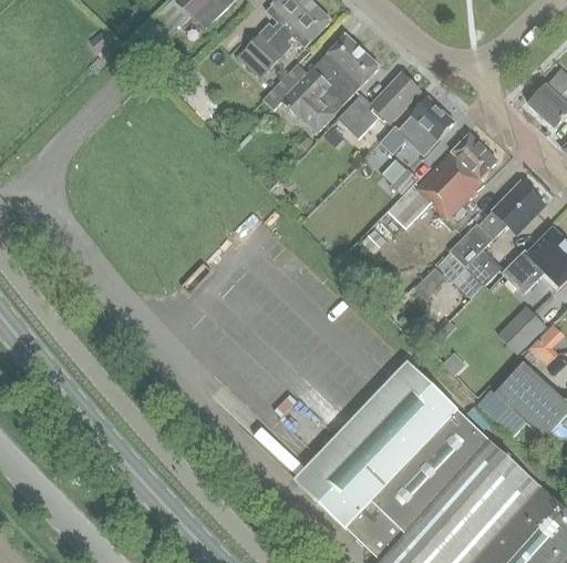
[(191,18),(193,17),(194,16),(207,29),(236,0),(249,0),(253,3),(256,0),(178,0),(177,1),(176,0),(169,0),(156,14),(174,32),(189,16),(191,18)]
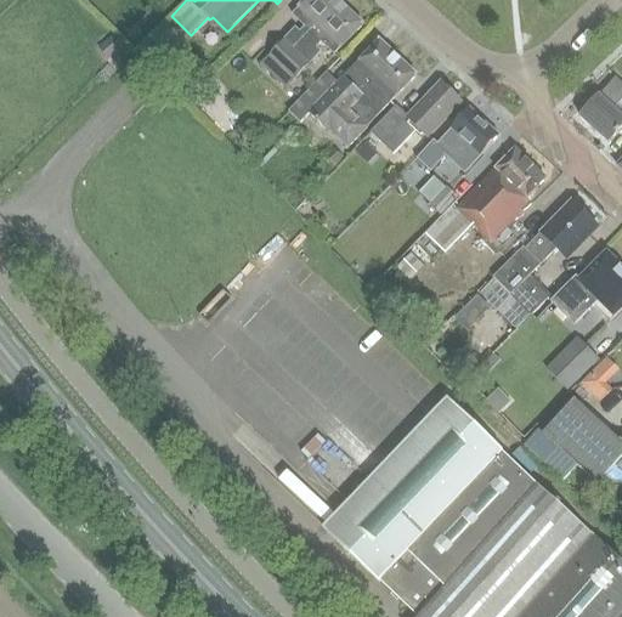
[(307,60),(295,47),(305,38),(304,37),(318,22),(321,24),(343,1),(341,0),(301,0),(300,1),(300,0),(290,11),(304,24),(297,32),(292,26),(282,35),(283,37),(267,52),(292,75),(306,60),(307,61),(307,60)]
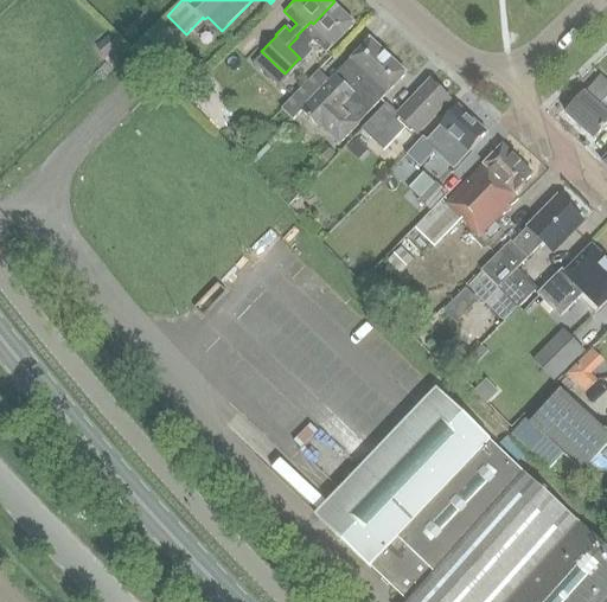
[(310,50),(307,49),(314,42),(325,51),(355,20),(334,1),(313,24),(311,21),(296,36),(298,37),(288,46),(300,58),(310,50)]
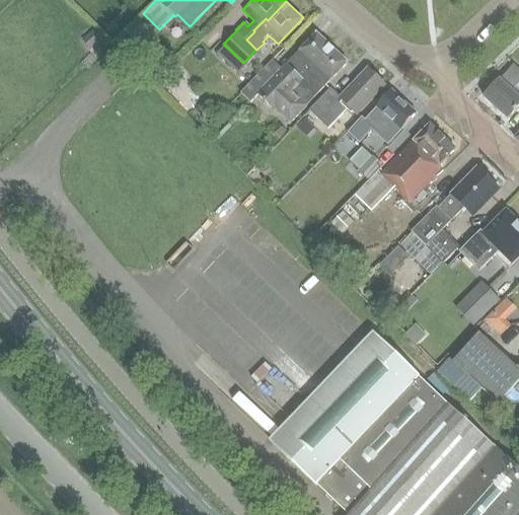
[(347,60),(315,29),(299,46),(301,48),(282,67),(273,58),(240,90),(249,98),(256,90),(274,107),(276,105),(289,119),(305,102),(305,101),(329,76),(330,76),(347,60)]
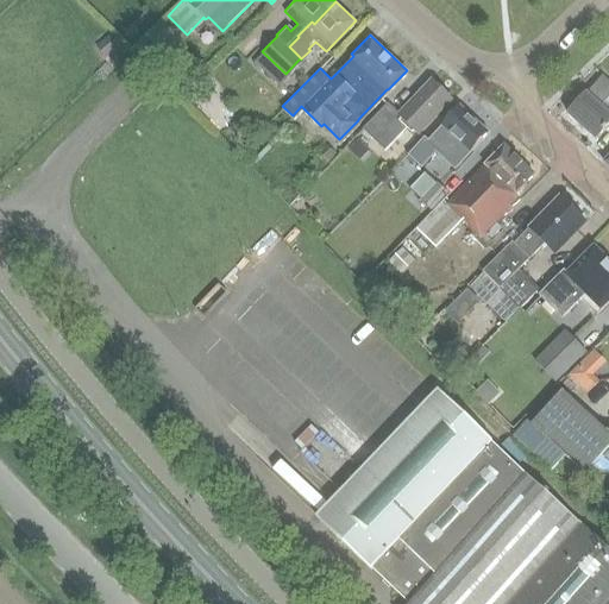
[(588,92),(569,112),(595,137),(608,121),(608,111),(601,105),(608,95),(608,79),(604,75),(588,92)]
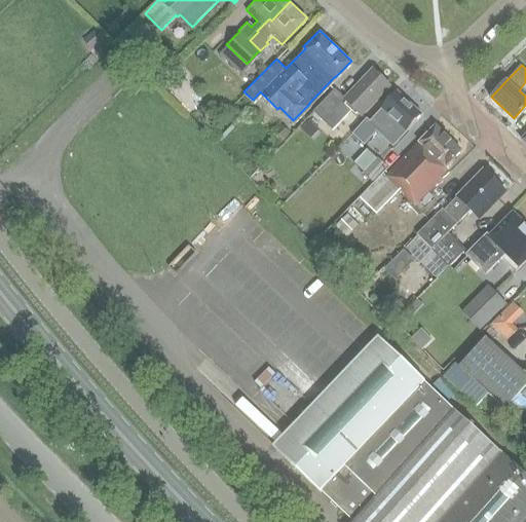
[(344,96),(335,87),(312,110),(331,127),(352,105),(361,113),(389,83),(372,67),(344,96)]
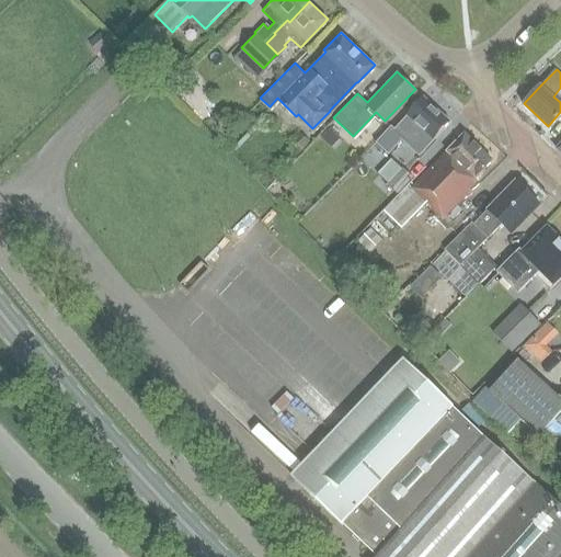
[(391,123),(376,138),(388,150),(402,136),(419,152),(421,150),(435,136),(433,135),(449,118),(424,94),(405,114),(395,125),(391,123)]
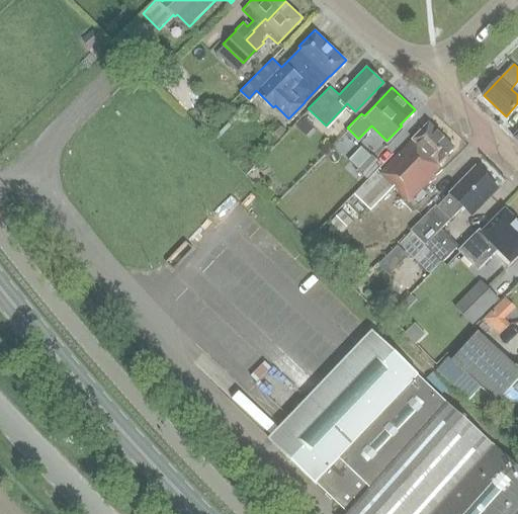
[(306,134),(315,124),(306,114),(296,123),(306,134)]
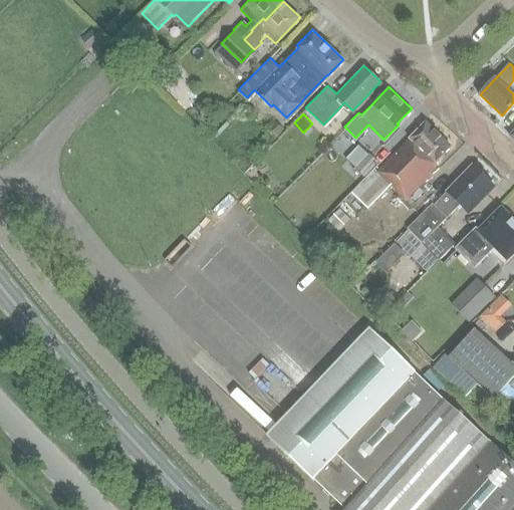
[(374,167),(351,191),(367,206),(391,183),(406,197),(431,172),(435,170),(441,164),(436,160),(452,145),(427,119),(377,169),(374,167)]
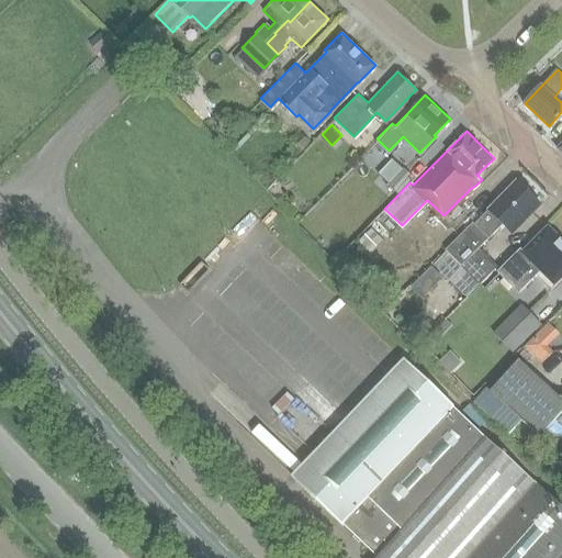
[(403,165),(388,181),(398,191),(414,175),(403,165)]
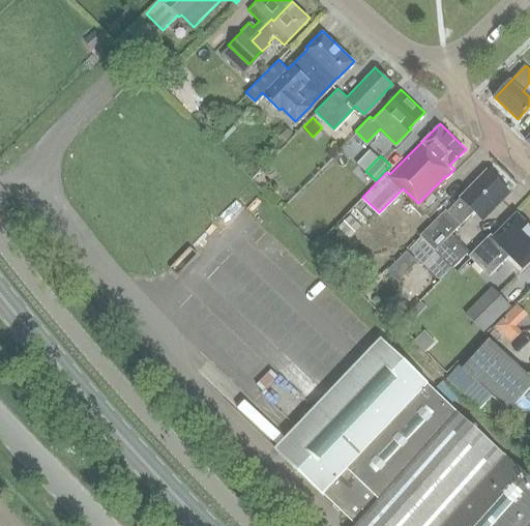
[(462,196),(448,209),(446,208),(420,234),(408,246),(421,260),(434,247),(451,264),(468,247),(451,232),(474,208),(483,217),(509,191),(488,168),(461,195),(462,196)]
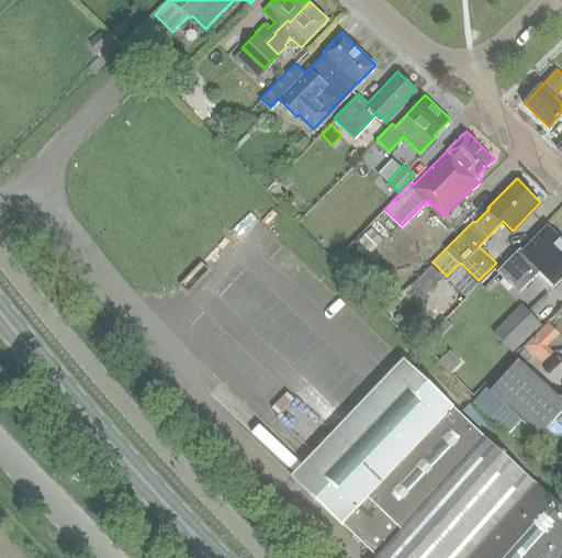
[(518,289),(536,271),(550,287),(561,274),(561,237),(549,224),(523,249),(520,246),(497,268),(518,289)]
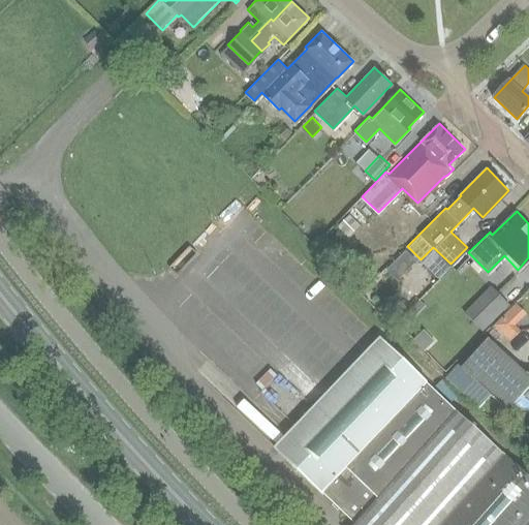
[(337,226),(349,238),(361,225),(349,214),(337,226)]
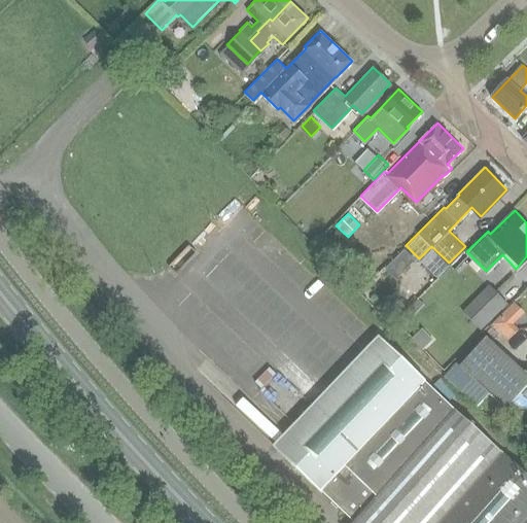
[(506,303),(489,284),(462,310),(480,328),(506,303)]
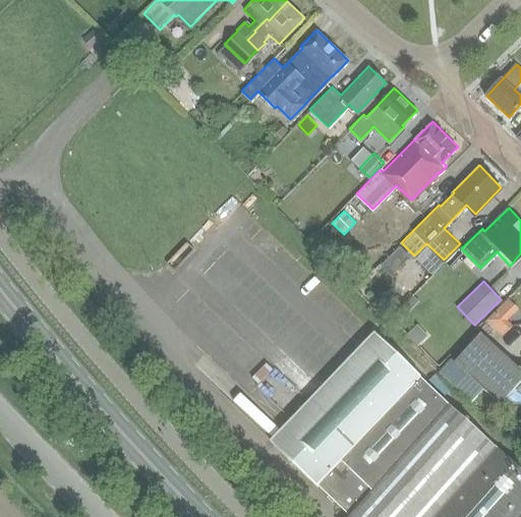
[(507,298),(487,319),(502,333),(511,324),(507,319),(517,307),(507,298)]
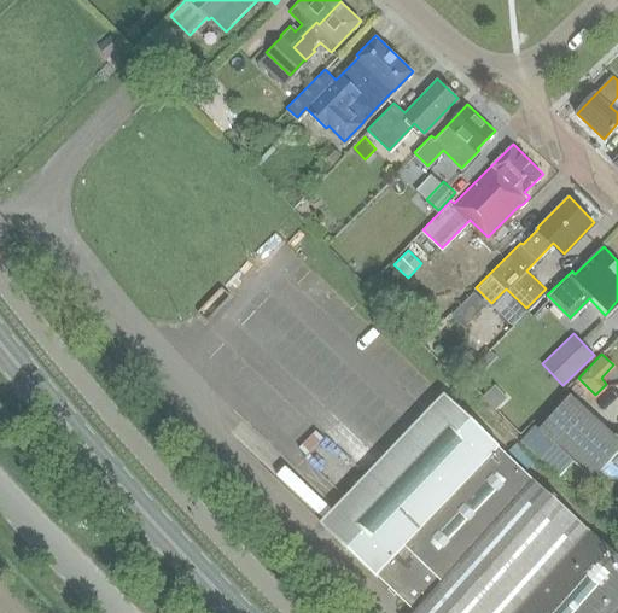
[(558,470),(570,456),(594,478),(612,459),(617,450),(617,436),(571,392),(526,441),(558,470)]
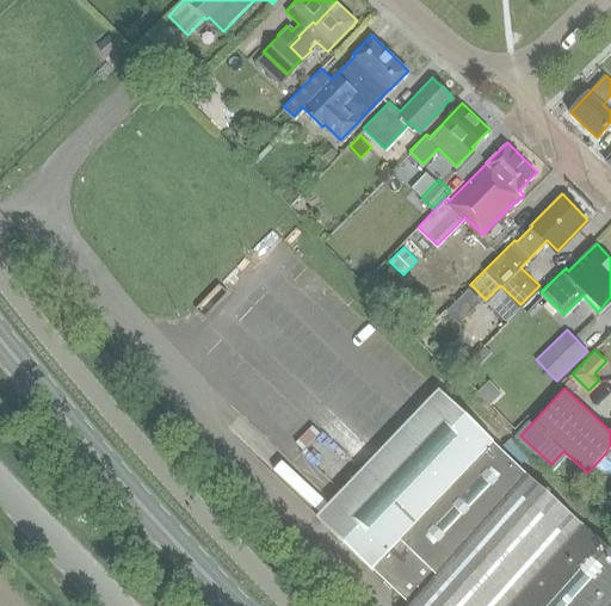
[(439,390),(333,501),(319,517),(372,568),(374,567),(412,603),(408,605),(610,605),(610,548),(582,524),(584,523),(492,441),(493,441),(439,390)]
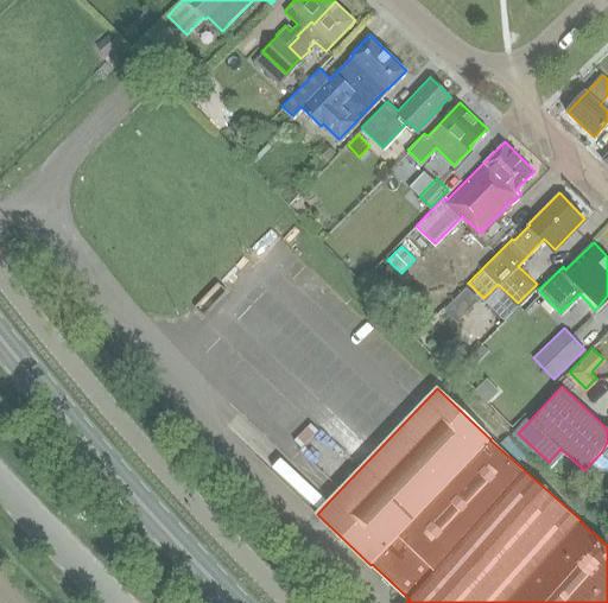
[(329,438),(322,431),(305,449),(312,456),(329,438)]
